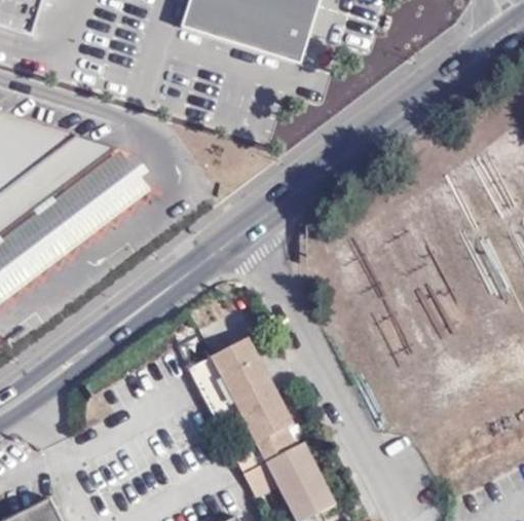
[(0,0),(0,23),(36,34),(46,0),(0,0)]
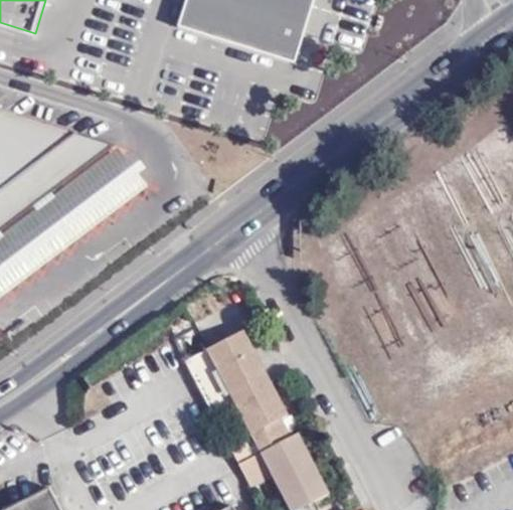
[(188,0),(182,21),(297,56),(314,0),(188,0)]
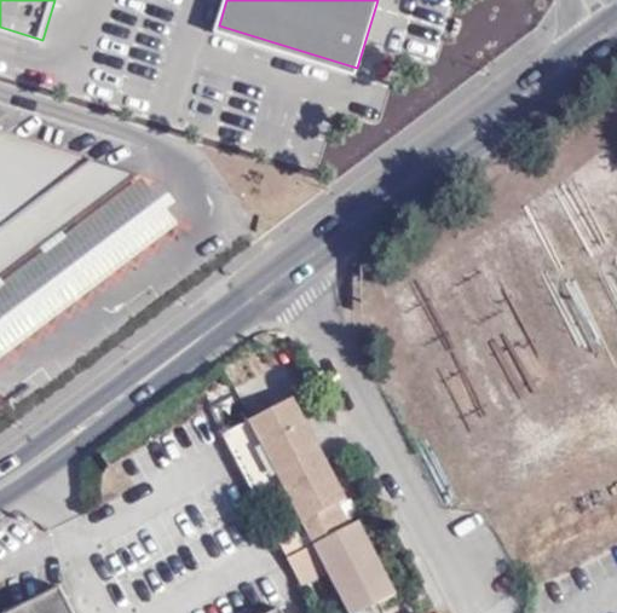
[(0,271),(136,171),(0,126),(0,271)]
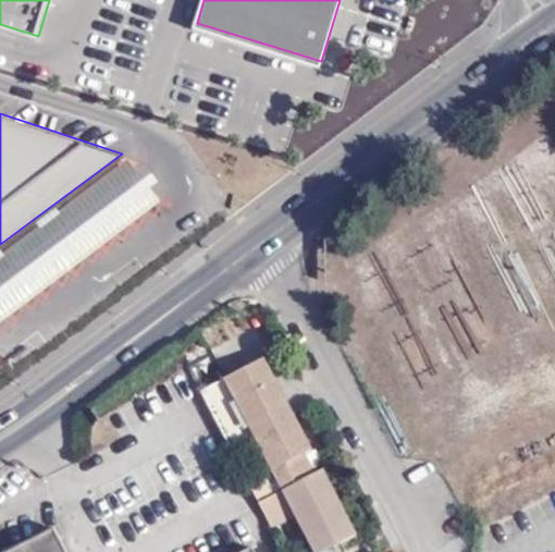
[(139,168),(127,154),(0,249),(0,321),(162,197),(152,183),(161,176),(151,159),(139,168)]
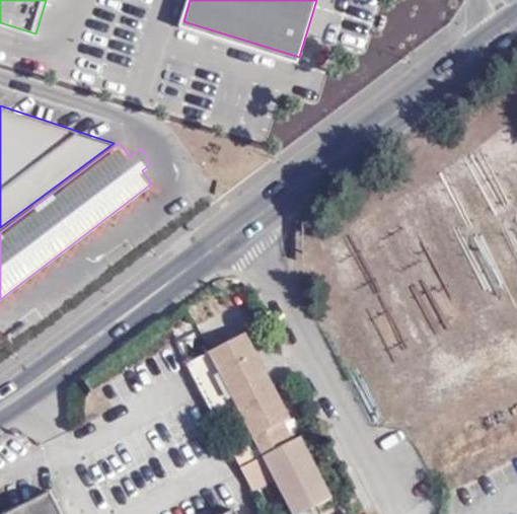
[(245,334),(187,363),(214,416),(235,404),(250,437),(231,446),(241,467),(291,442),(281,423),(289,418),(245,334)]
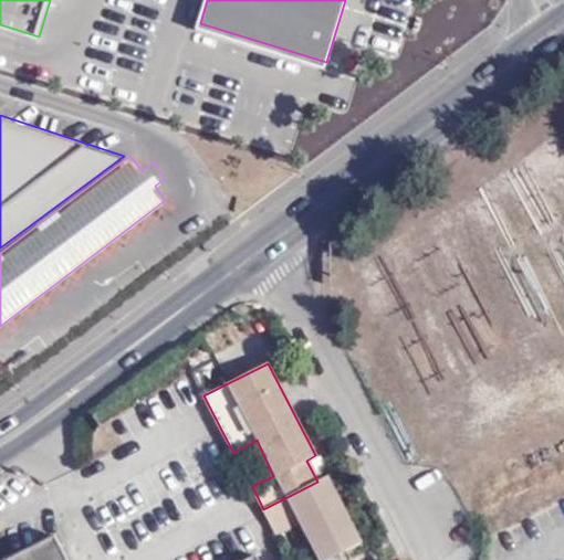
[(362,540),(327,476),(317,482),(263,509),(277,532),(298,520),(316,559),(322,559),(326,558),(345,549),(362,540)]
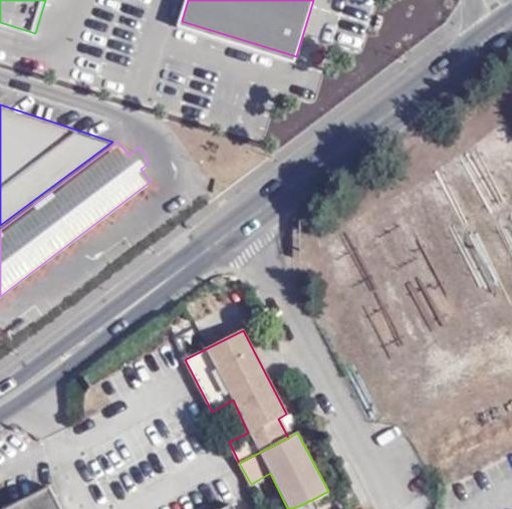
[(65,508),(52,483),(0,508),(238,508),(234,501),(217,508),(65,508)]
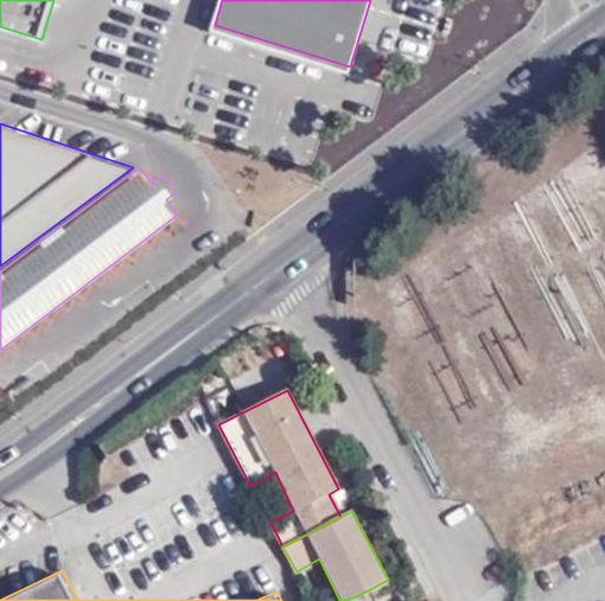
[(350,600),(375,600),(370,589),(350,599),(350,600)]
